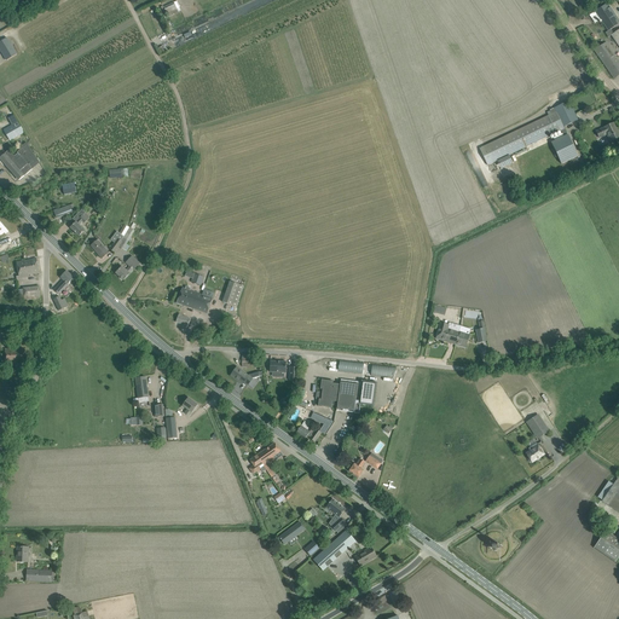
[(33,0),(16,10),(19,16),(42,3),(40,0),(33,0)]
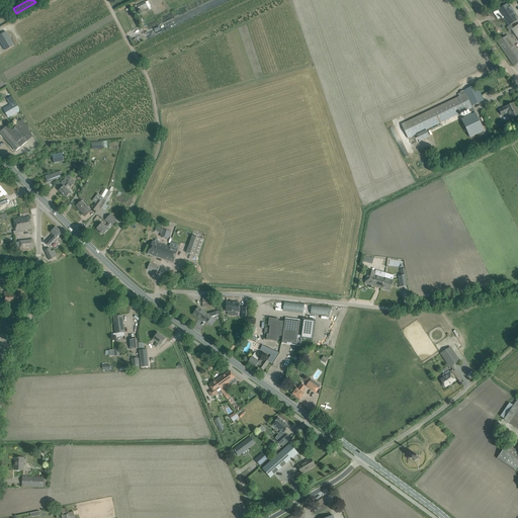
[(152,9),(148,1),(137,6),(141,14),(146,12),(152,9)]
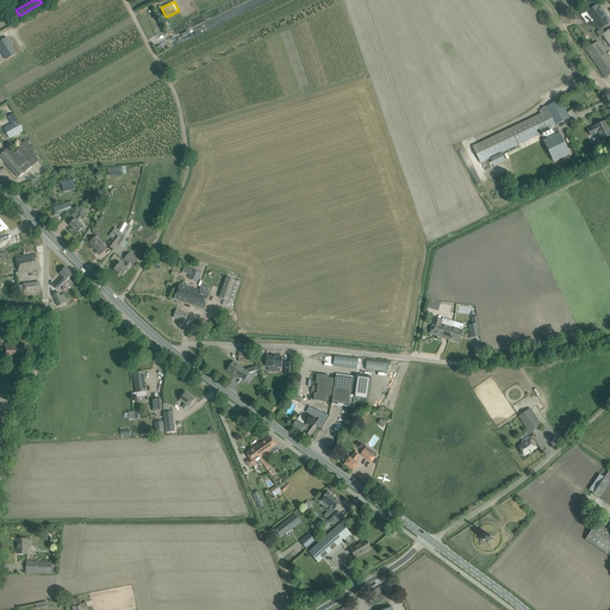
[(609,23),(609,18),(599,2),(587,11),(599,31),(609,23)]
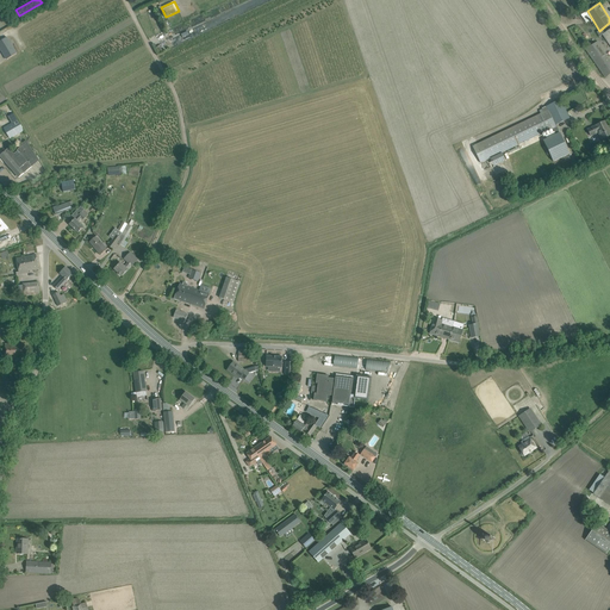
[(7,37),(0,41),(0,49),(6,60),(17,54),(7,37)]
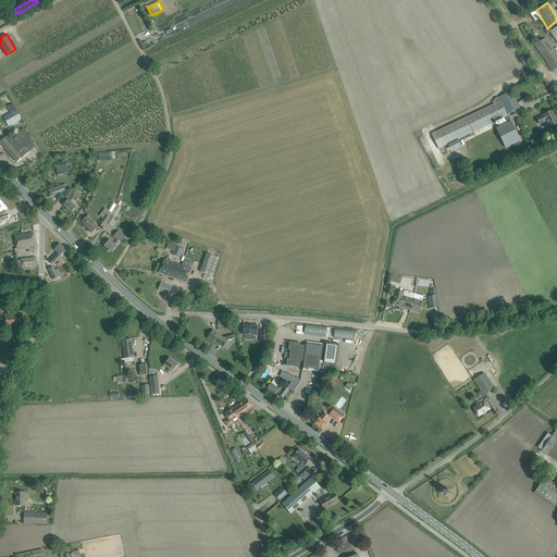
[(546,38),(535,46),(553,71),(556,67),(556,56),(555,53),(556,51),(555,48),(554,49),(552,46),(546,38)]
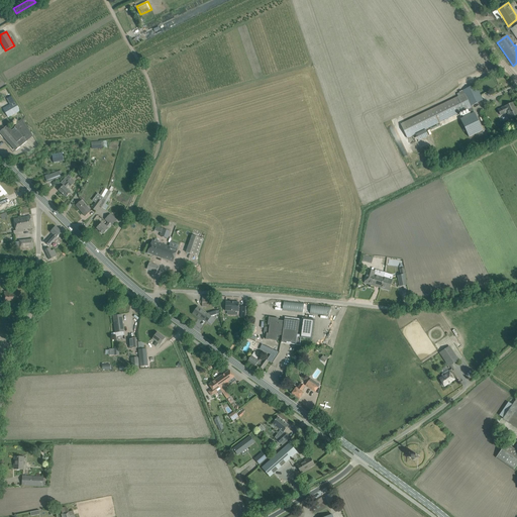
[(461,95),(401,124),(408,137),(469,109),(471,114),(460,119),(469,137),(483,130),(471,106),(483,100),(475,85),(459,92),(461,95)]
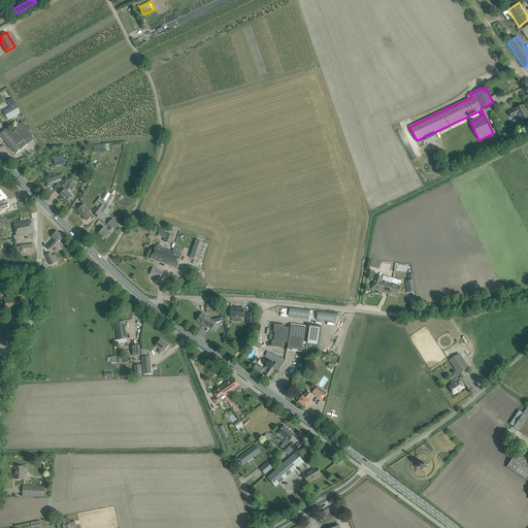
[(7,109),(3,111),(7,118),(15,112),(18,114),(20,113),(14,104),(12,106),(7,109)]
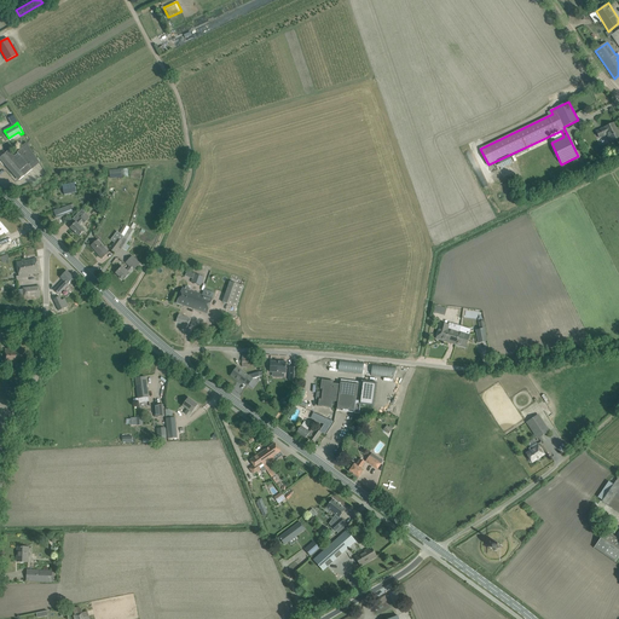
[(607,134),(611,142),(618,137),(618,134),(614,123),(596,132),(600,138),(607,134)]
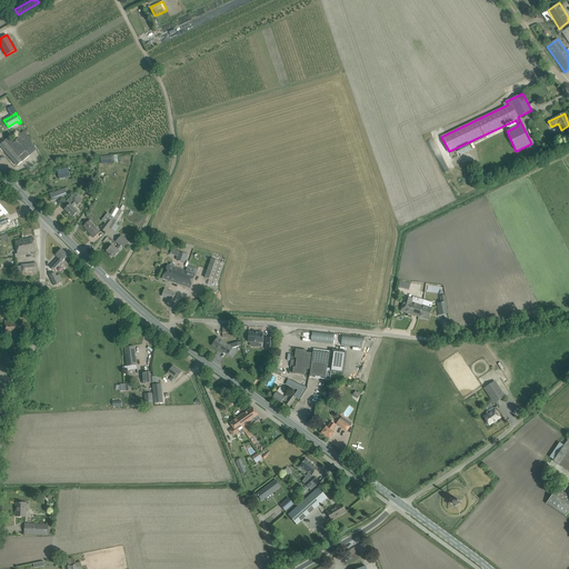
[(12,143),(8,138),(0,145),(0,146),(10,157),(30,140),(25,131),(19,136),(20,137),(12,143)]
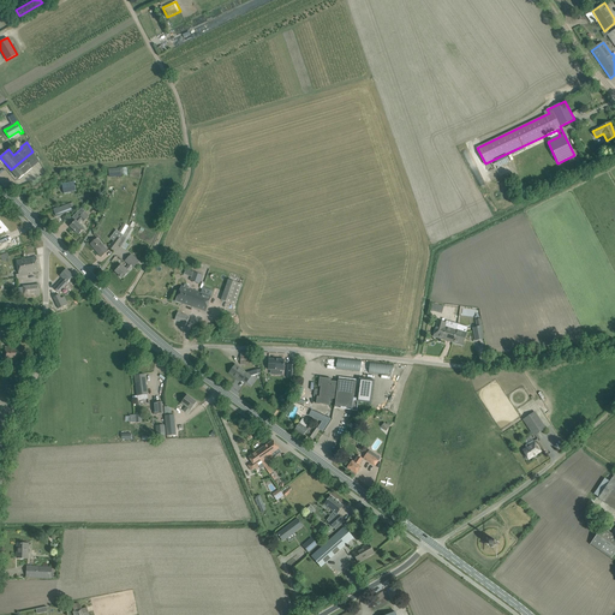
[(24,175),(25,174),(39,162),(33,151),(11,169),(19,179),(24,175)]
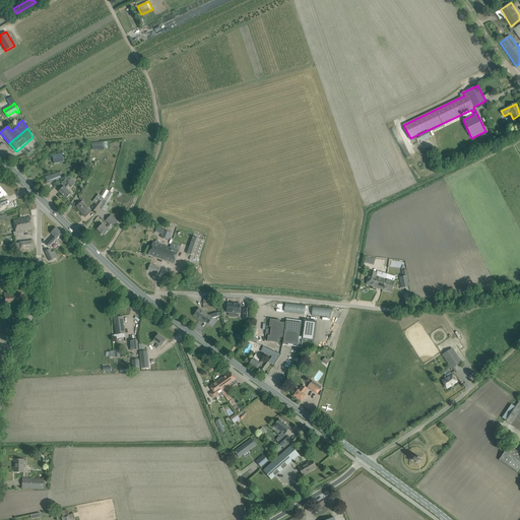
[(46,177),(48,183),(53,182),(61,178),(60,175),(62,174),(61,172),(50,176),(49,176),(46,177)]
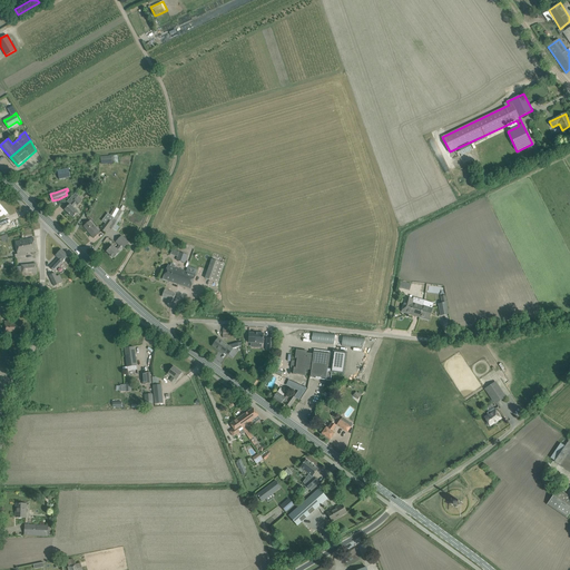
[(65,210),(72,217),(78,213),(72,207),(76,204),(78,205),(80,203),(76,198),(78,196),(76,193),(67,202),(70,205),(65,210)]
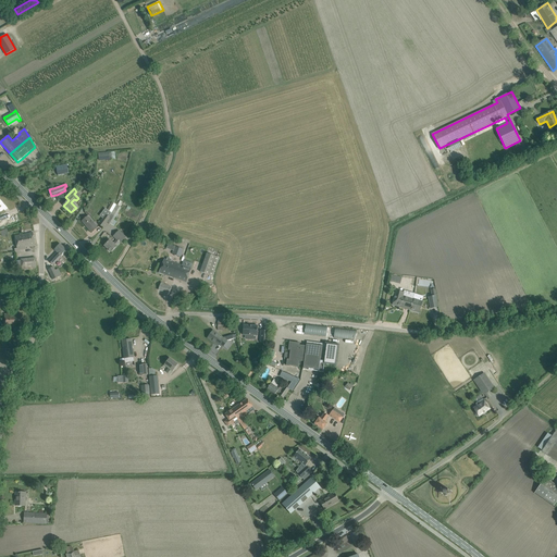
[(102,219),(98,224),(102,227),(107,222),(110,218),(109,217),(116,205),(112,202),(108,210),(106,209),(99,217),(102,219)]
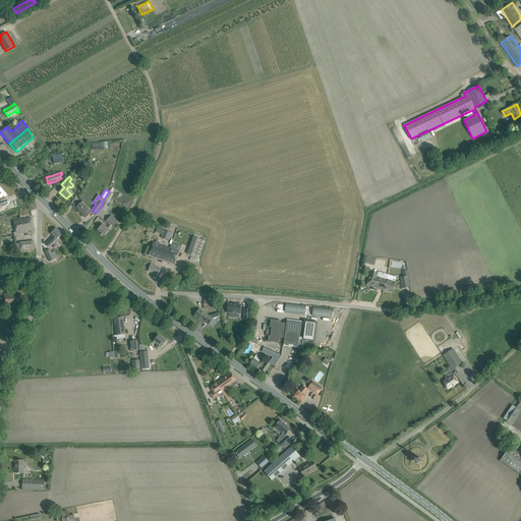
[(103,204),(100,208),(104,211),(104,210),(107,206),(113,194),(112,193),(110,192),(109,191),(102,203),(103,204)]
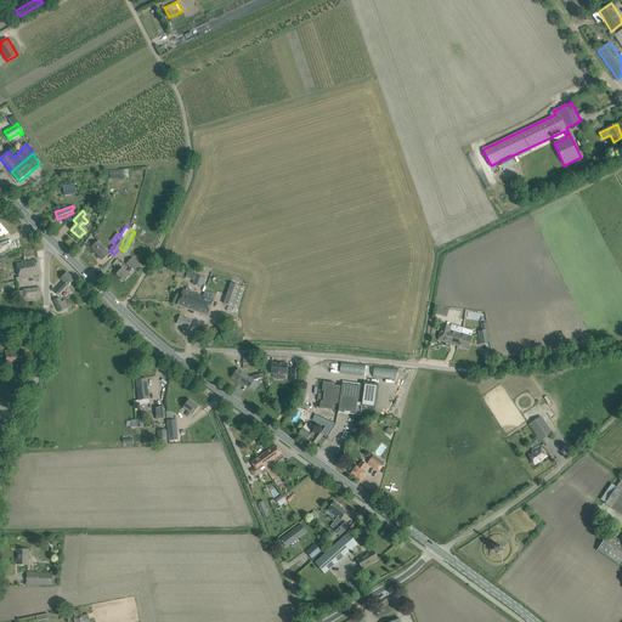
[(99,241),(91,247),(102,260),(109,254),(99,241)]
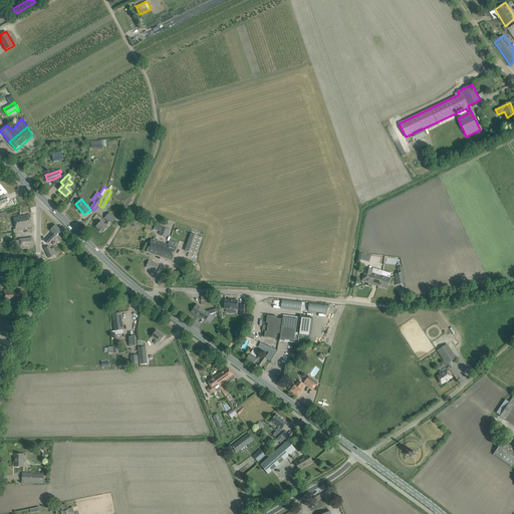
[(107,228),(106,227),(110,223),(110,224),(115,219),(109,213),(105,218),(107,221),(104,225),(101,222),(96,227),(102,233),(105,229),(107,228)]
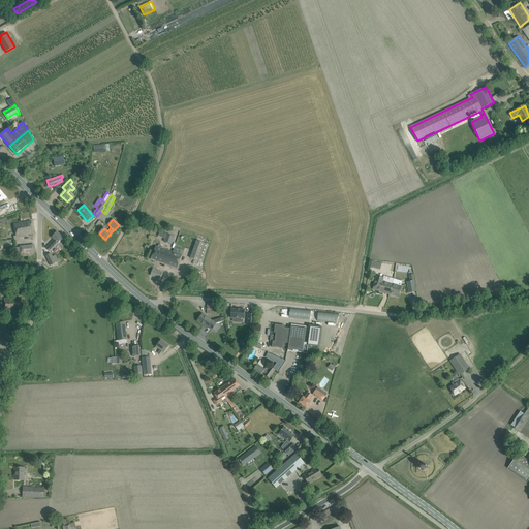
[(26,222),(14,224),(17,236),(13,237),(14,239),(25,237),(25,235),(33,234),(31,221),(26,222)]
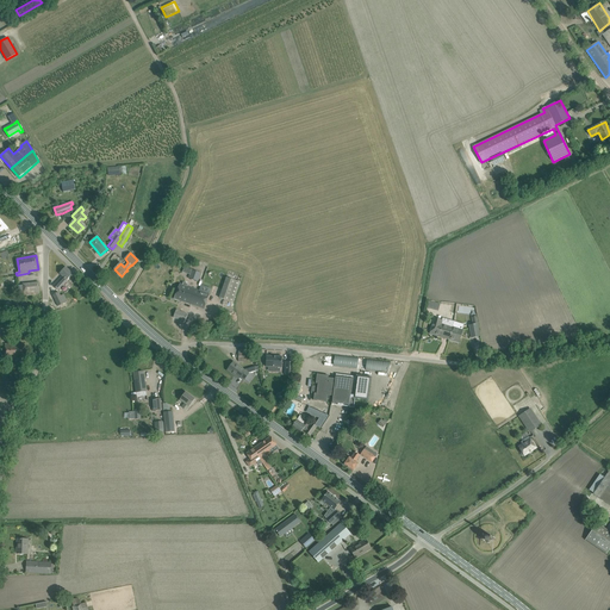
[(66,267),(60,273),(62,277),(54,286),(57,290),(73,274),(66,267)]
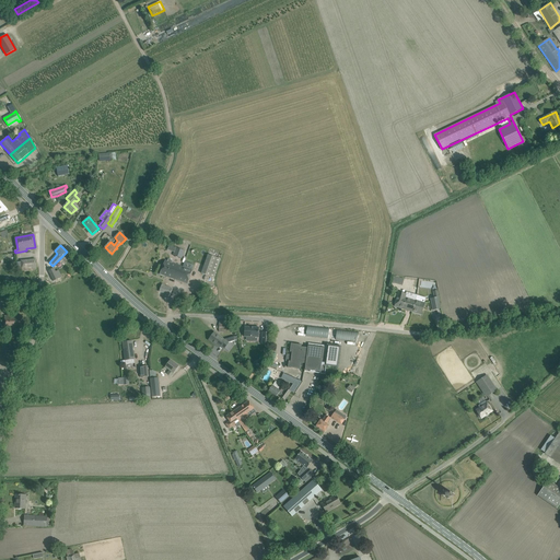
[(184,251),(176,247),(174,253),(173,256),(182,258),(184,251)]
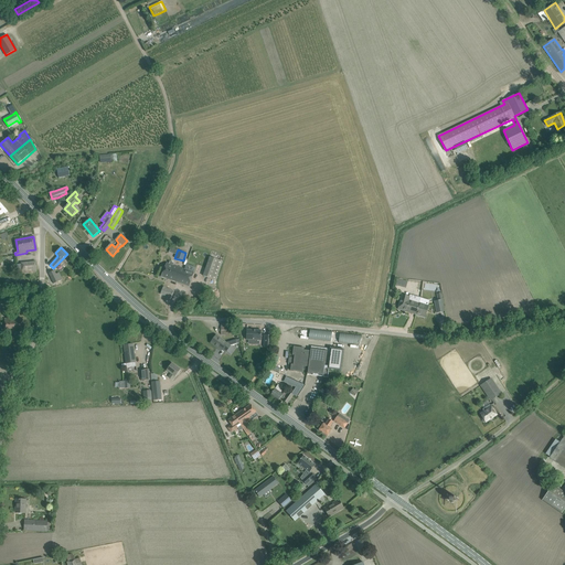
[(223,262),(210,257),(203,276),(216,280),(223,262)]
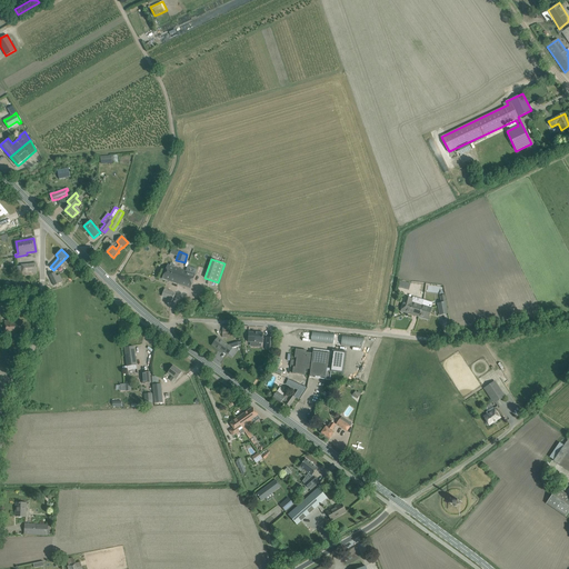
[(31,263),(21,266),(21,267),(22,276),(31,275),(37,275),(37,263),(35,263),(33,263),(31,263)]
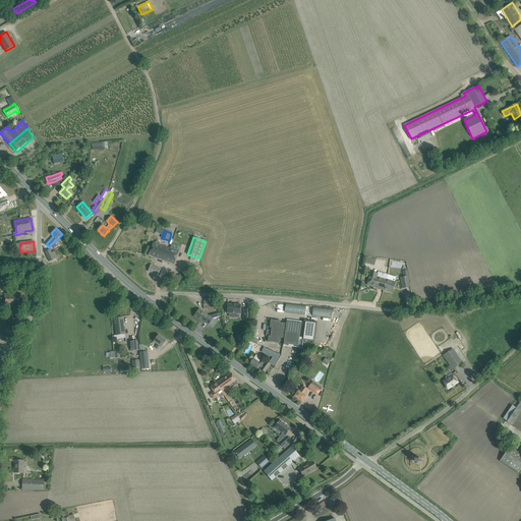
[(151,250),(149,255),(173,264),(175,258),(178,251),(160,244),(160,242),(157,241),(156,243),(154,242),(151,250)]
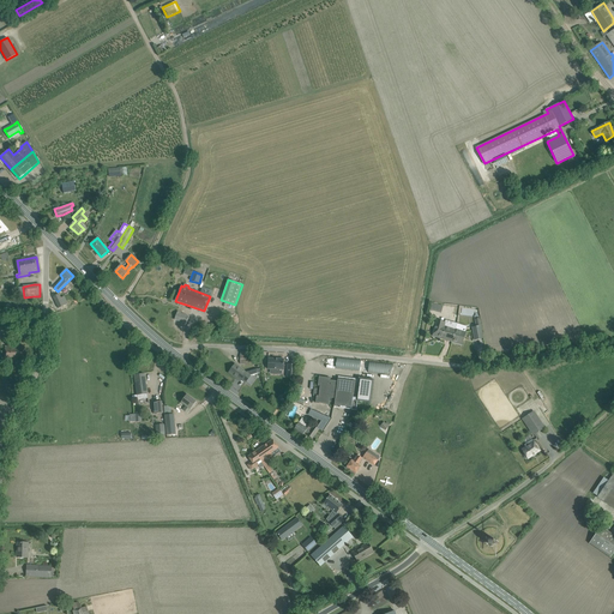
[(59,294),(54,299),(60,308),(66,305),(59,294)]
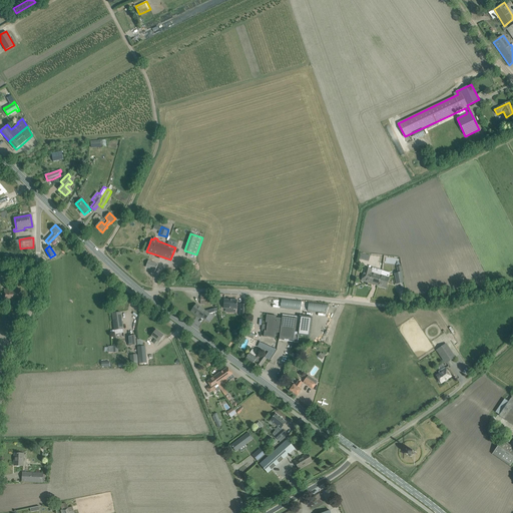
[(145,267),(155,271),(157,265),(148,261),(145,267)]
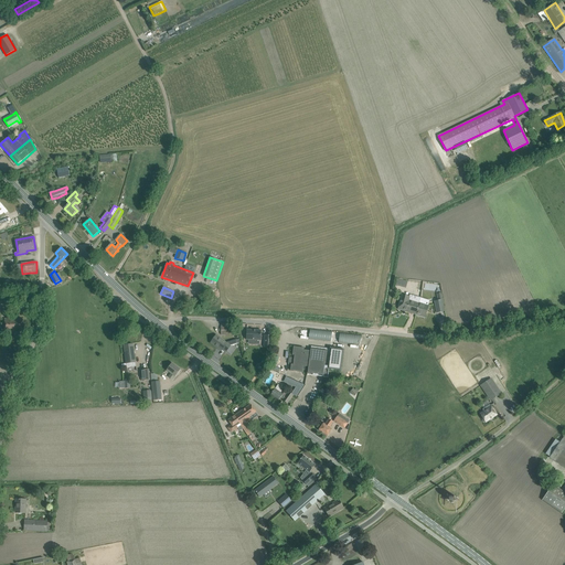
[(445,311),(440,289),(436,289),(438,300),(434,301),(436,312),(445,311)]
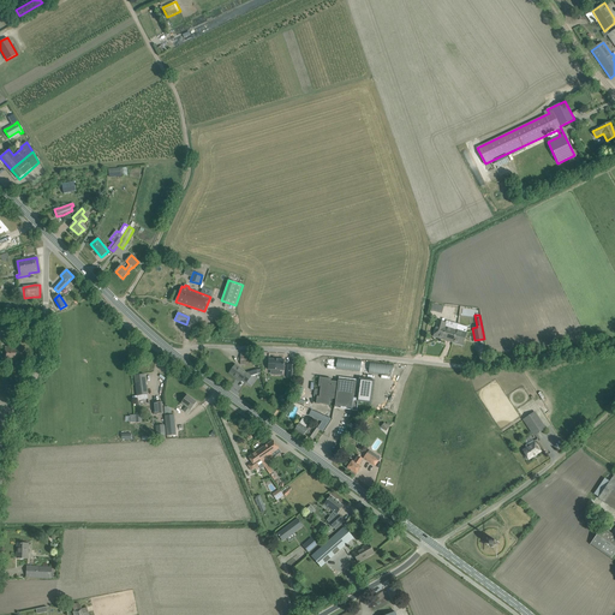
[(435,332),(434,336),(453,342),(463,346),(464,342),(464,340),(466,333),(465,332),(458,329),(457,329),(458,326),(458,324),(447,322),(447,323),(439,321),(435,332)]
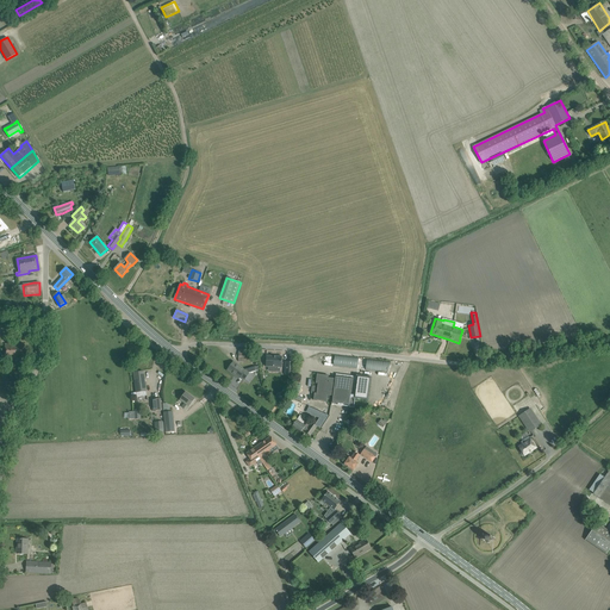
[(24,359),(25,344),(5,344),(4,361),(12,361),(12,359),(20,359),(24,359)]
